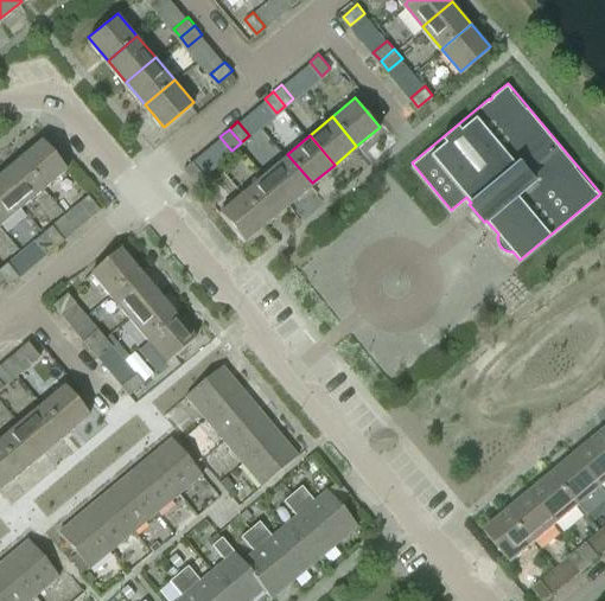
[(43,138),(20,157),(45,185),(68,166),(43,138)]
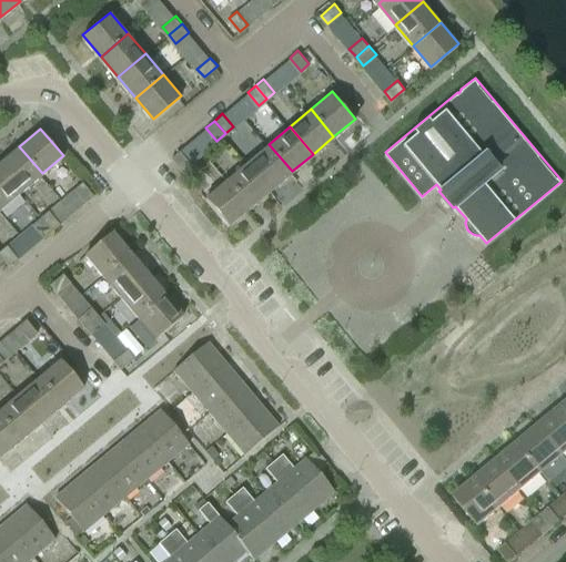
[(249,161),(271,188),(292,171),(269,144),(249,161)]
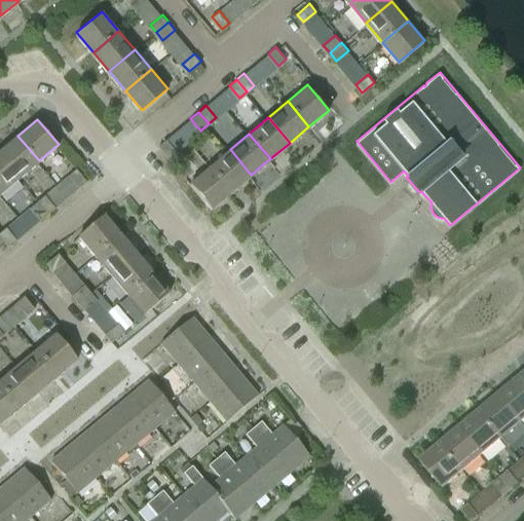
[(0,153),(20,177),(39,160),(17,136),(0,149),(0,153)]
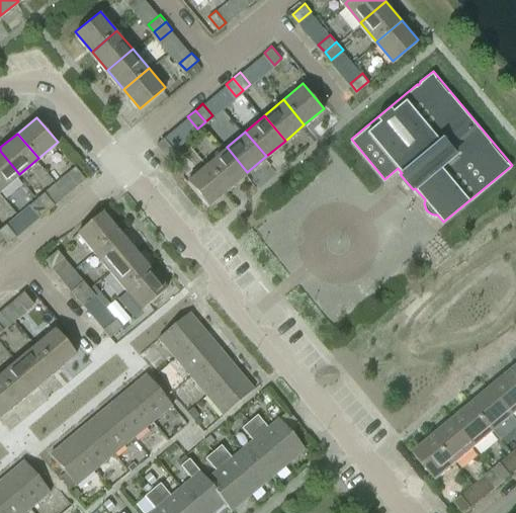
[(167,154),(174,148),(164,136),(157,142),(167,154)]
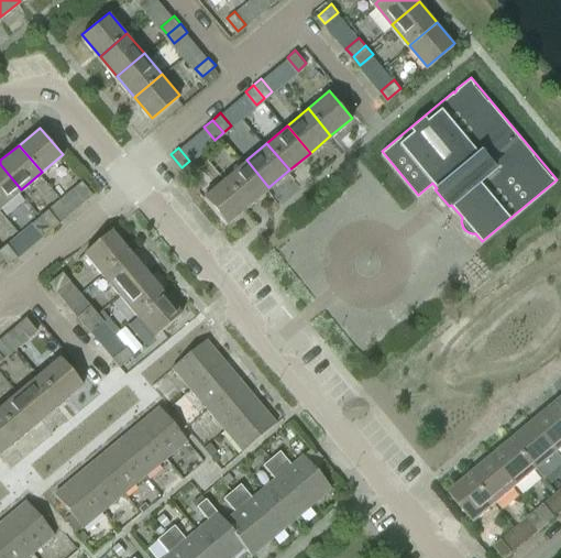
[(226,177),(249,205),(268,187),(246,160),(226,177)]
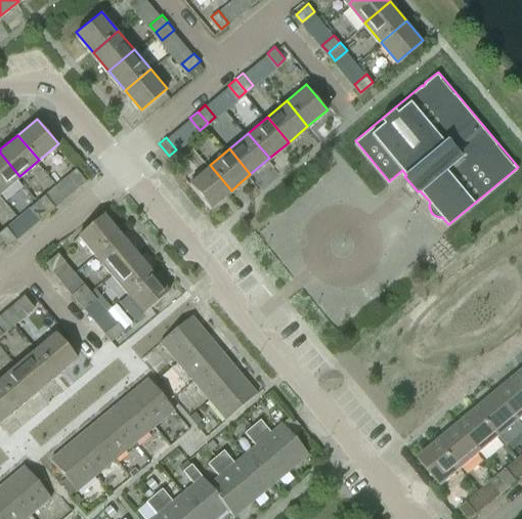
[(19,176),(0,153),(0,191),(0,192),(19,176)]
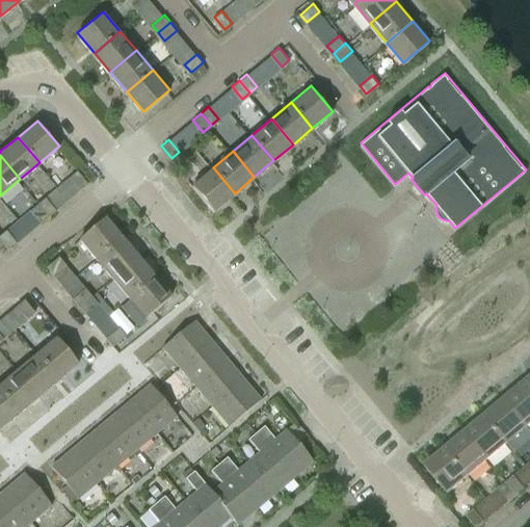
[(235,193),(213,167),(193,184),(214,210),(235,193)]
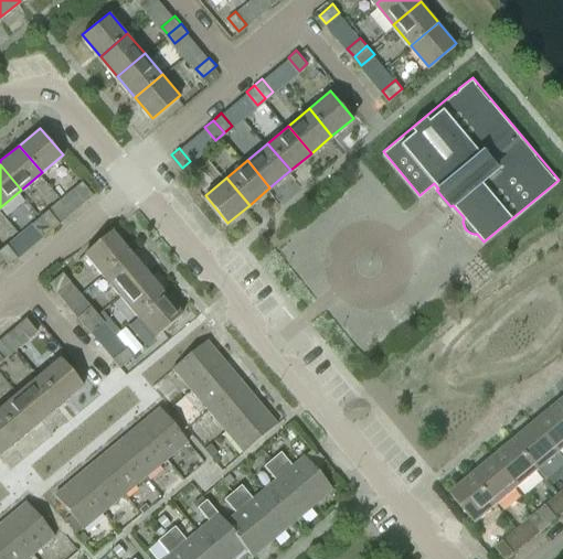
[(74,185),(85,199),(94,192),(83,179),(74,185)]
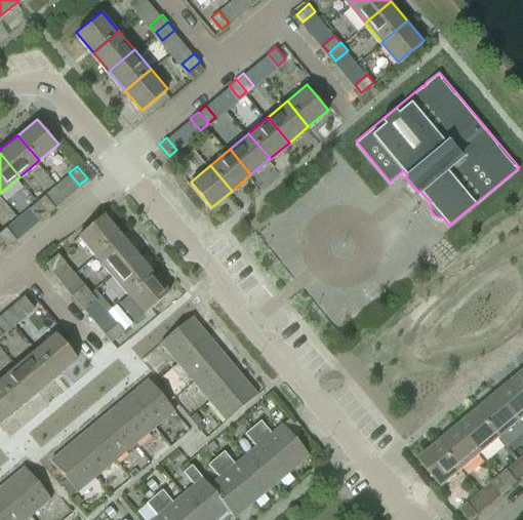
[(45,193),(38,199),(48,211),(55,205),(45,193)]
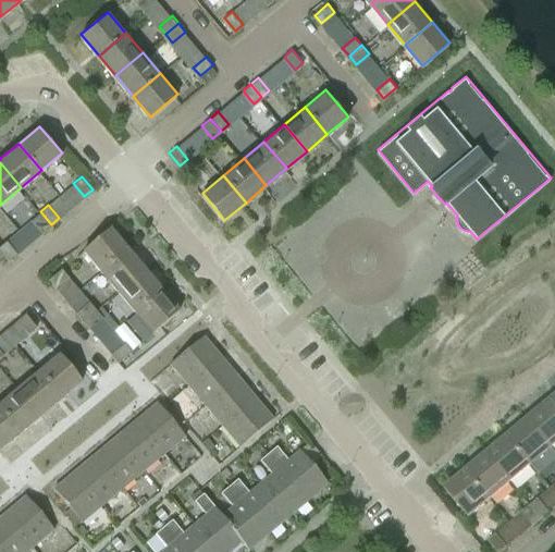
[(51,224),(40,211),(32,218),(44,231),(51,224)]
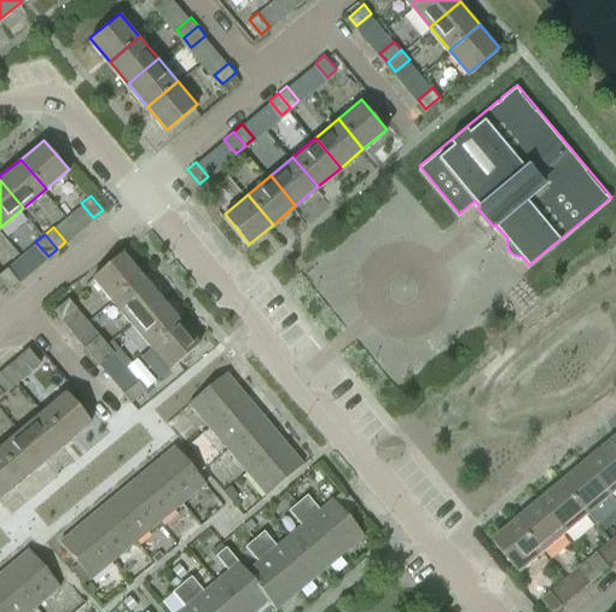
[(112,298),(143,273),(123,250),(93,275),(112,298)]
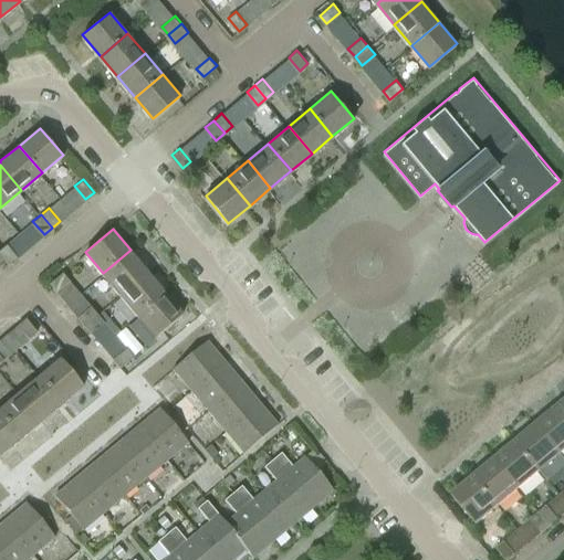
[(8,242),(0,247),(0,250),(4,255),(10,262),(19,255),(8,242)]
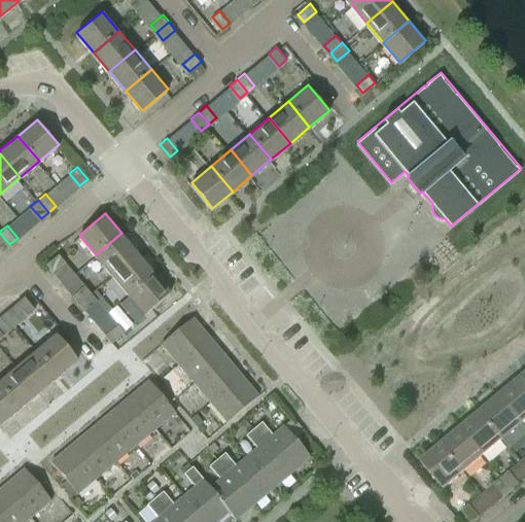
[(138,252),(121,233),(96,254),(112,274),(138,252)]
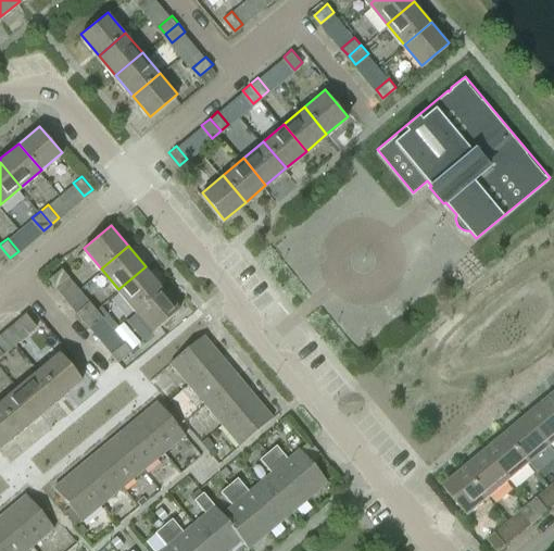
[(49,277),(57,285),(70,274),(62,265),(49,277)]
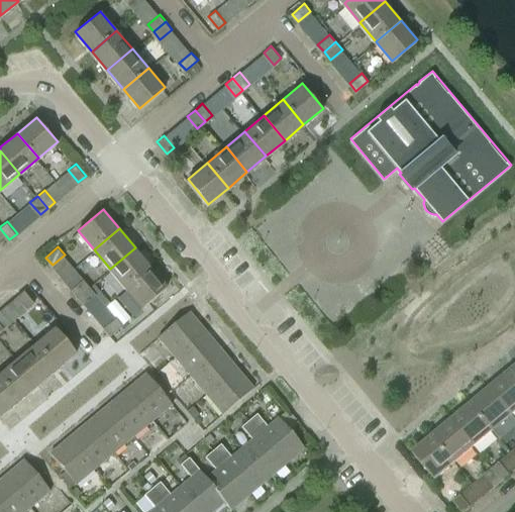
[(110,269),(126,288),(151,267),(135,247),(110,269)]
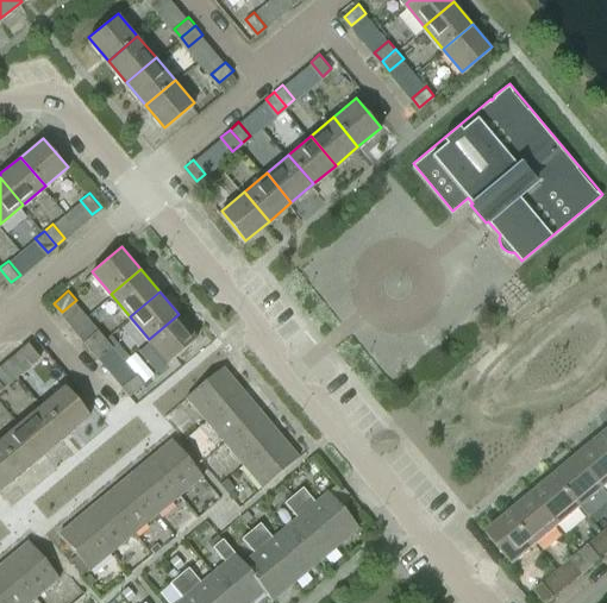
[(179,314),(149,339),(168,362),(196,337),(179,314)]
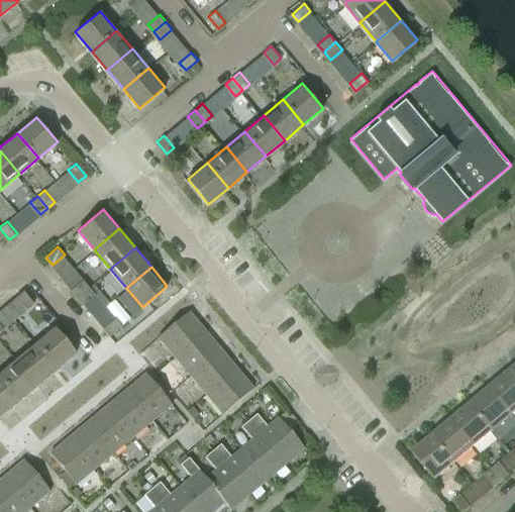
[(72,288),(78,295),(90,285),(84,278),(72,288)]
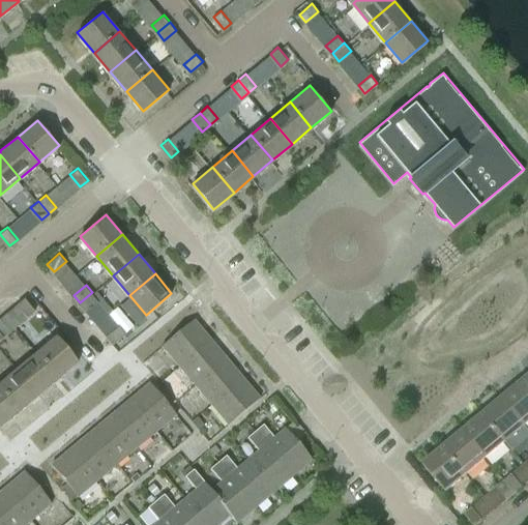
[(98,300),(92,292),(80,302),(86,311),(98,300)]
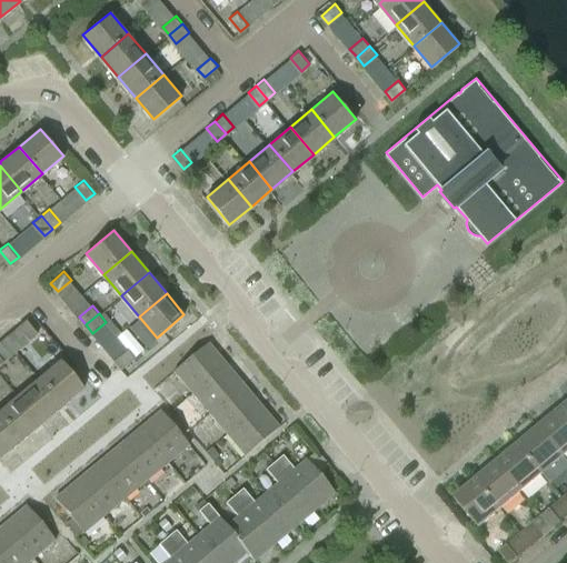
[(38,331),(27,318),(19,324),(30,338),(38,331)]
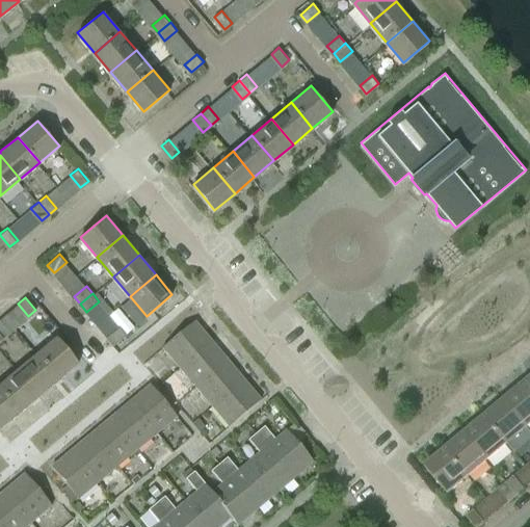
[(163,344),(180,365),(212,338),(195,317),(163,344)]
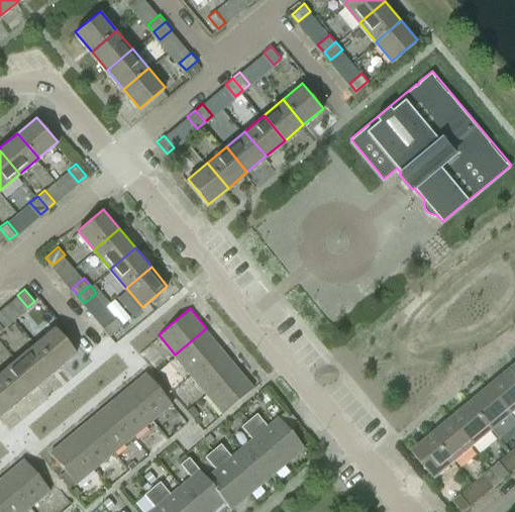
[(104,326),(110,333),(122,323),(115,316),(104,326)]
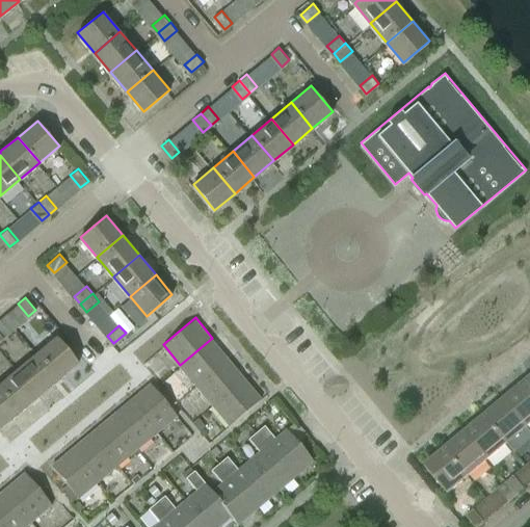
[(37,352),(59,377),(79,361),(57,335),(37,352)]
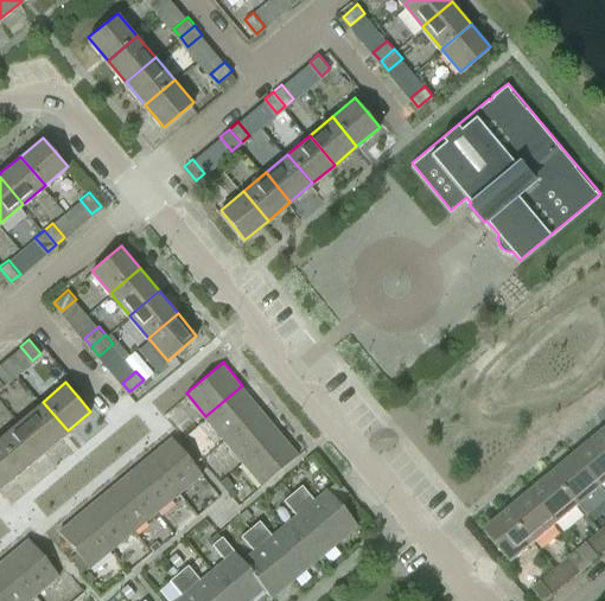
[(261,407),(242,385),(205,416),(224,438),(261,407)]
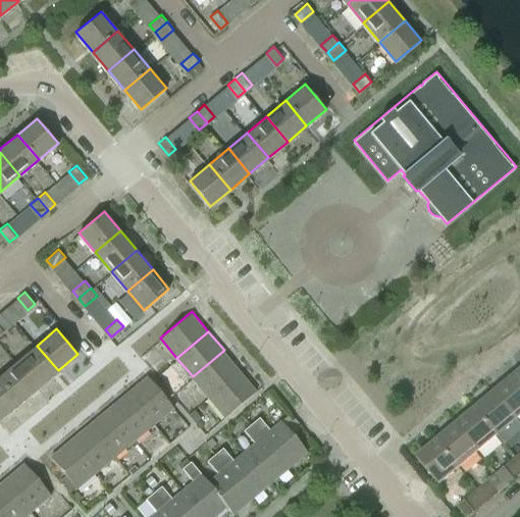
[(37,346),(17,361),(39,386),(58,370),(37,346)]
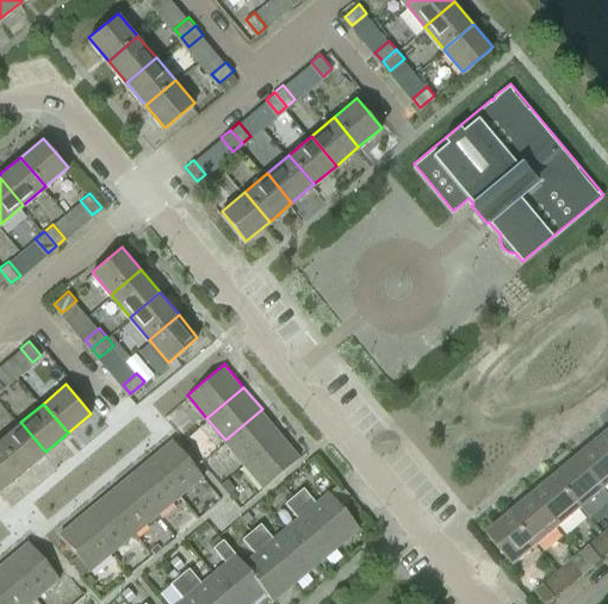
[(280,431),(262,409),(225,440),(244,462),(280,431)]
